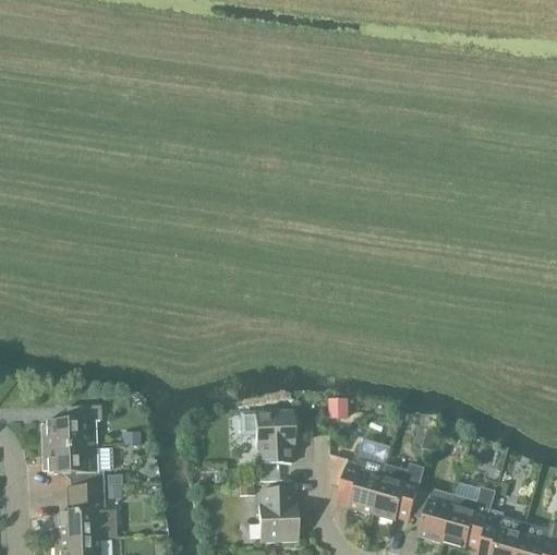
[(348,399),(328,399),(328,418),(349,418),(348,399)]
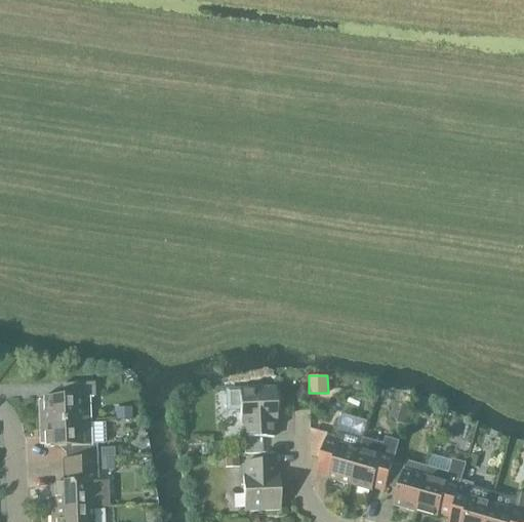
[(39,420),(89,418),(88,395),(94,395),(94,380),(62,383),(63,395),(41,396),(42,399),(38,399),(39,420)]
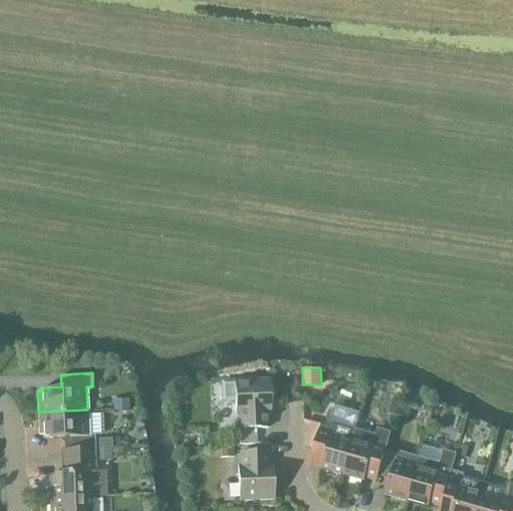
[(269,378),(234,379),(217,380),(217,400),(235,399),(236,414),(238,414),(238,427),(268,426),(267,413),(270,413),(269,378)]
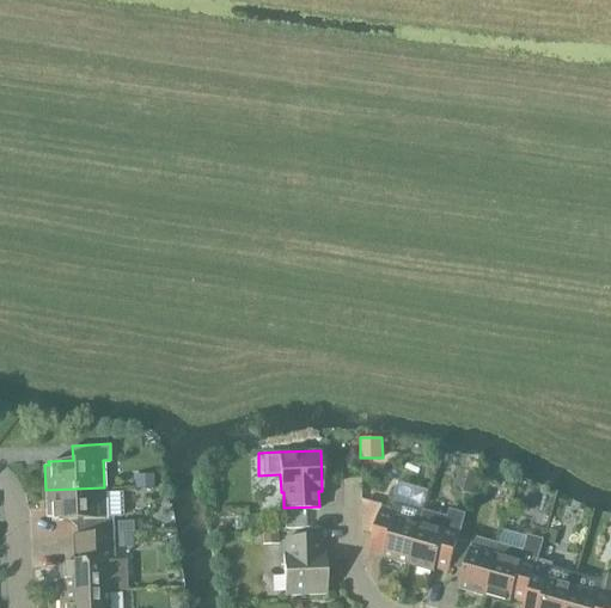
[(104,487),(46,490),(47,515),(52,515),(52,520),(75,519),(75,533),(112,532),(112,515),(105,515),(104,487)]
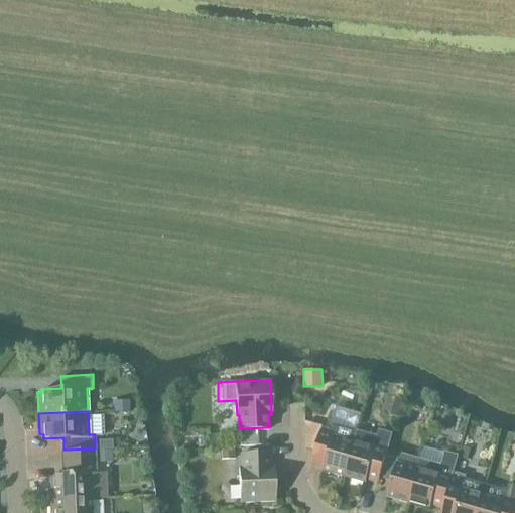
[(345,475),(357,430),(329,422),(328,426),(303,419),(304,446),(328,453),(323,469),(345,475)]
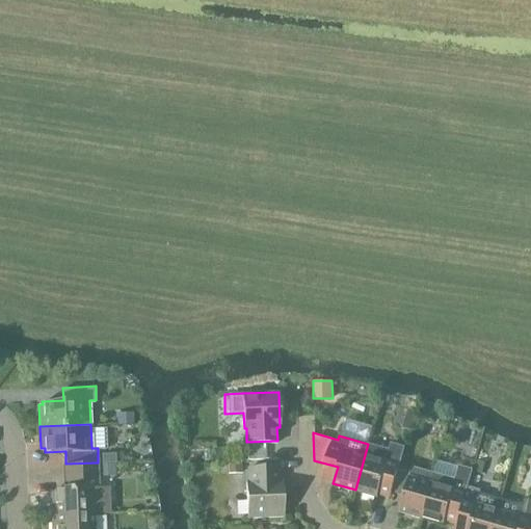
[(392,491),(399,466),(405,444),(388,439),(387,446),(369,441),(368,444),(355,490),(377,496),(379,487),(392,491)]
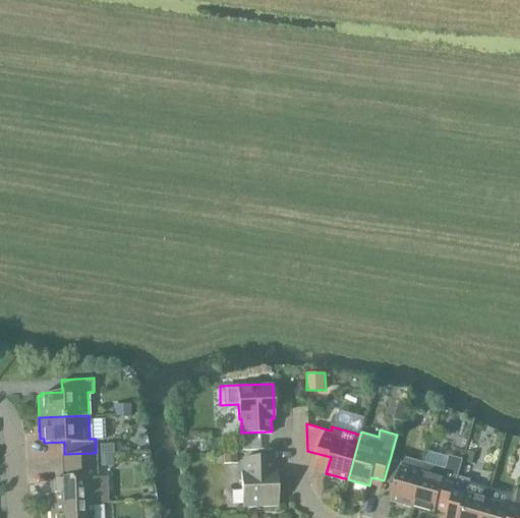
[(112,443),(99,444),(99,453),(113,452),(112,443)]
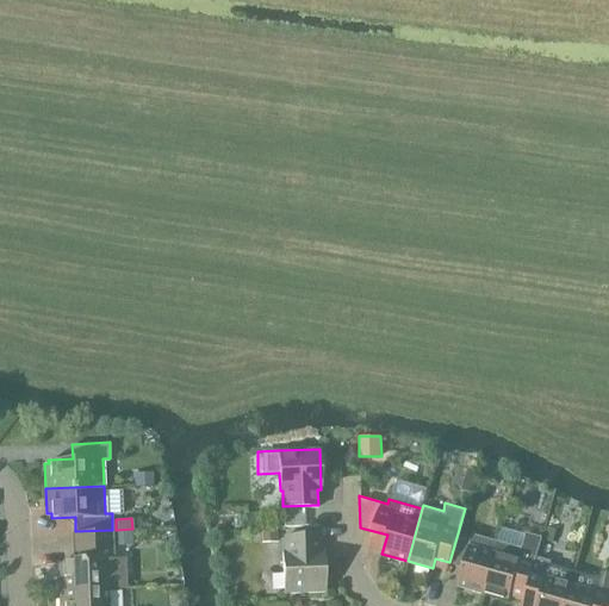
[(112,530),(75,531),(76,558),(62,560),(62,563),(58,563),(60,589),(107,587),(106,547),(113,545),(112,530)]
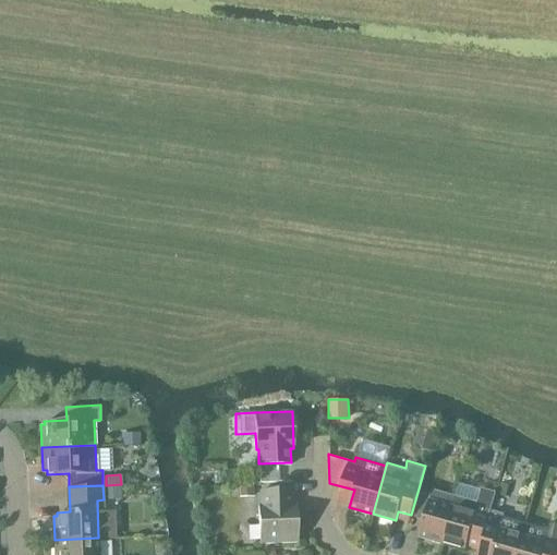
[(456,496),(442,542),(465,549),(470,532),(483,535),(491,508),(496,492),(482,487),(477,502),(456,496)]
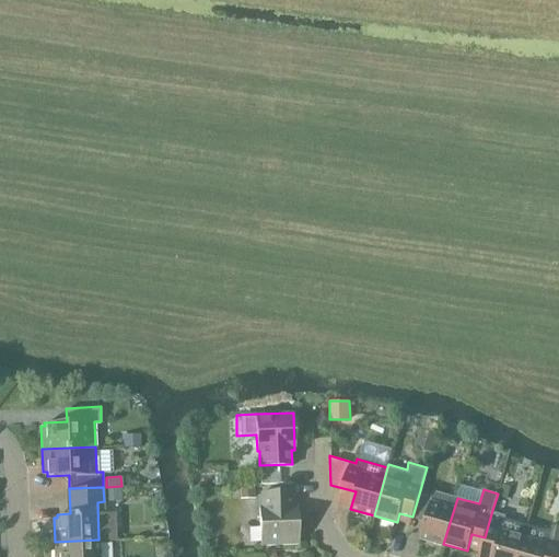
[(293,505),(292,490),(260,491),(260,506),(258,506),(260,543),(298,542),(297,505),(293,505)]
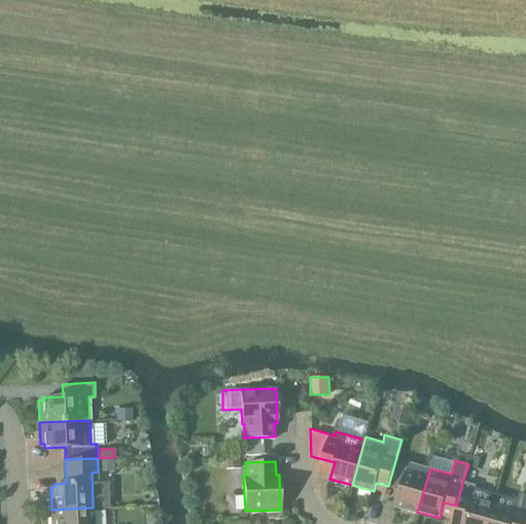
[(417,512),(430,468),(409,462),(408,464),(395,461),(388,486),(400,490),(395,505),(417,512)]
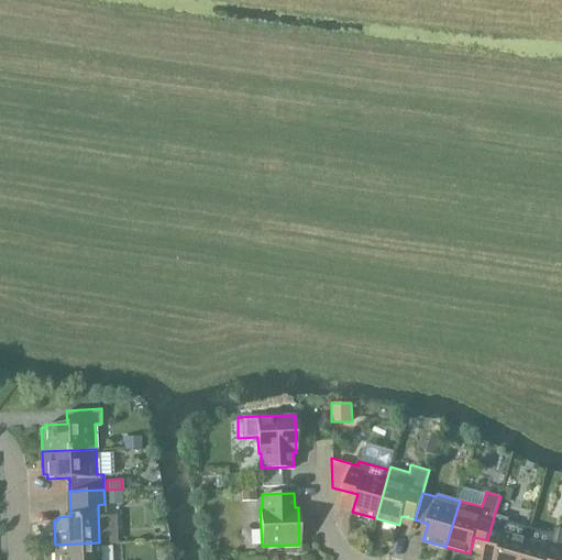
[(520,559),(530,527),(507,520),(508,517),(495,513),(487,540),(485,548),(498,552),(495,559),(520,559)]
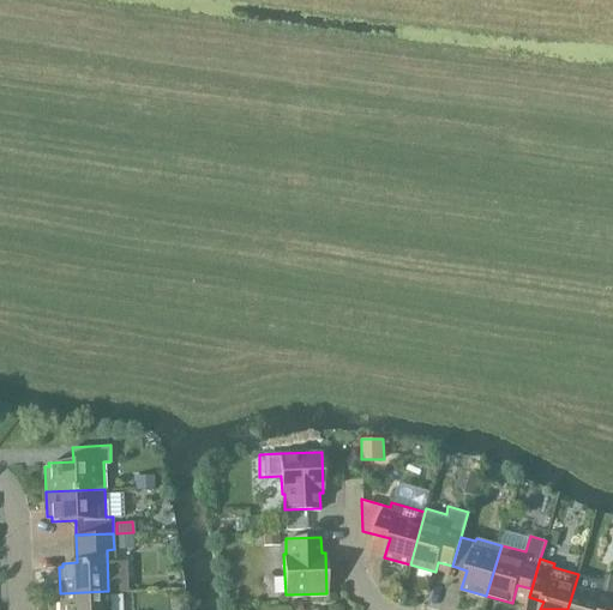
[(578,574),(568,609),(611,609),(612,602),(612,573),(606,572),(604,581),(578,574)]
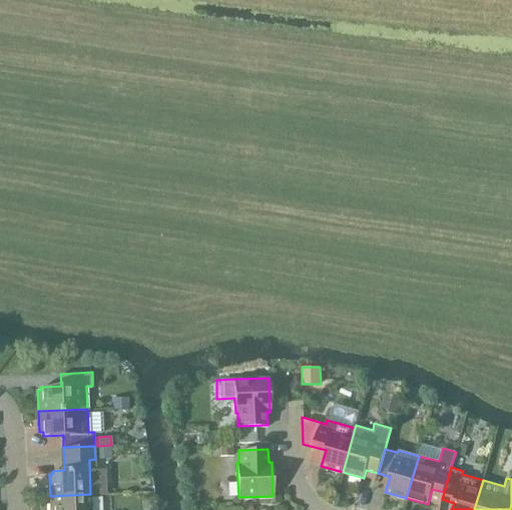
[(90,509),(90,494),(50,496),(50,509),(90,509)]
